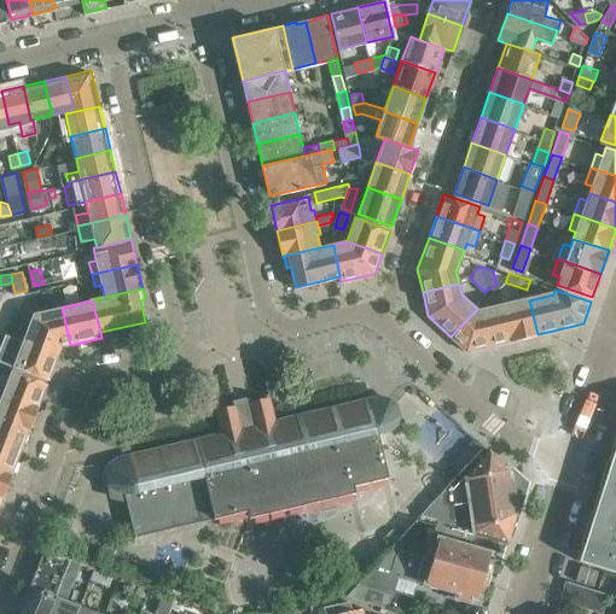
[(538,334),(529,300),(504,305),(513,340),(538,334)]
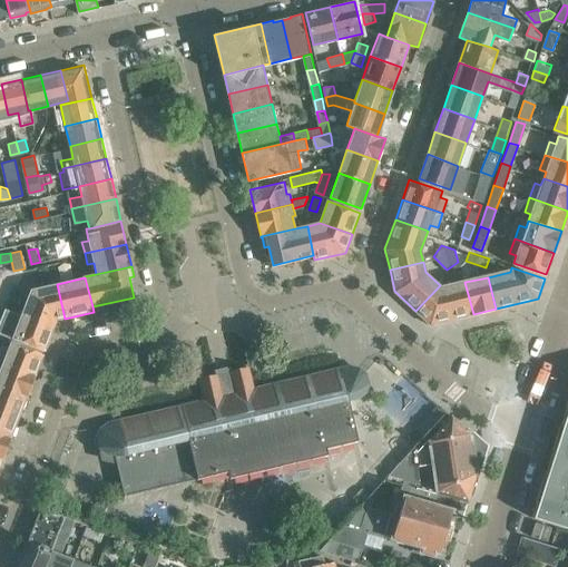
[(473,314),(464,282),(442,287),(440,285),(415,311),(428,322),(433,324),(473,314)]
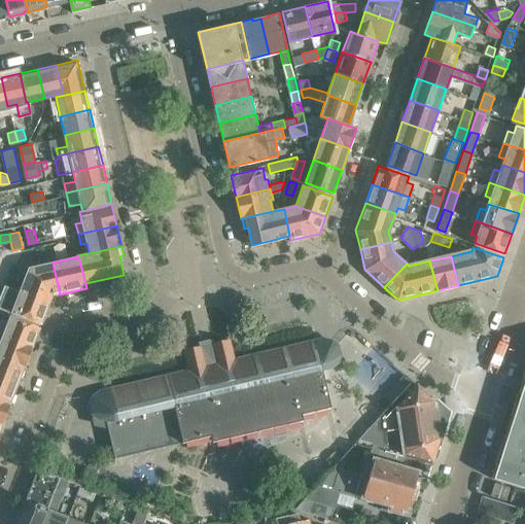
[(60,294),(53,263),(30,268),(21,290),(50,303),(53,295),(60,294)]
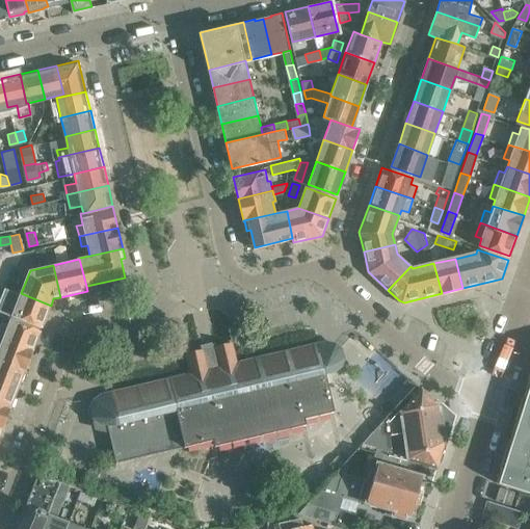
[(51,306),(21,293),(12,315),(42,327),(51,306)]
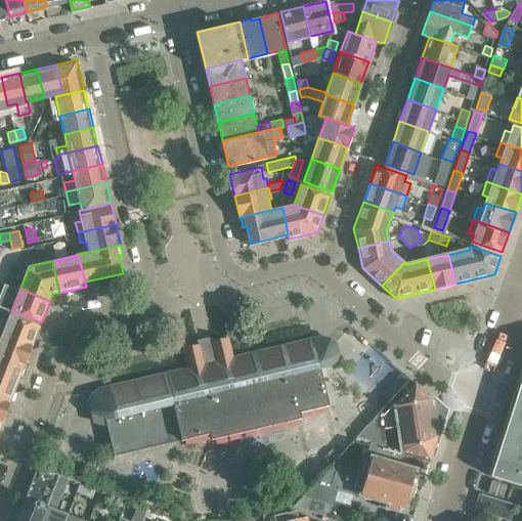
[(1,318),(0,319),(0,332),(32,345),(40,326),(10,314),(7,321),(1,318)]
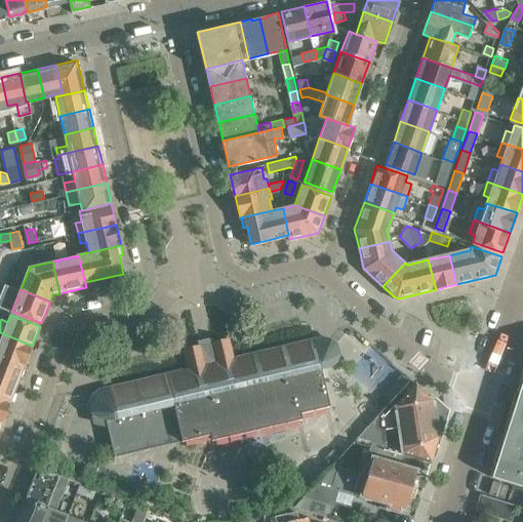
[(0,355),(25,365),(32,346),(0,332),(0,355)]
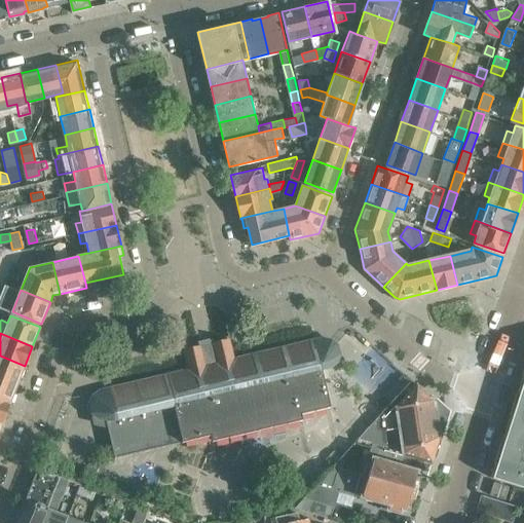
[(92,395),(90,401),(92,412),(98,417),(108,419),(109,424),(108,424),(115,456),(212,434),(213,440),(302,419),(301,413),(330,406),(322,369),(329,367),(337,361),(340,355),(337,343),(332,338),(322,336),(315,338),(234,357),(229,337),(214,341),(213,338),(199,341),(199,344),(185,347),(189,367),(112,385),(102,388),(92,395)]
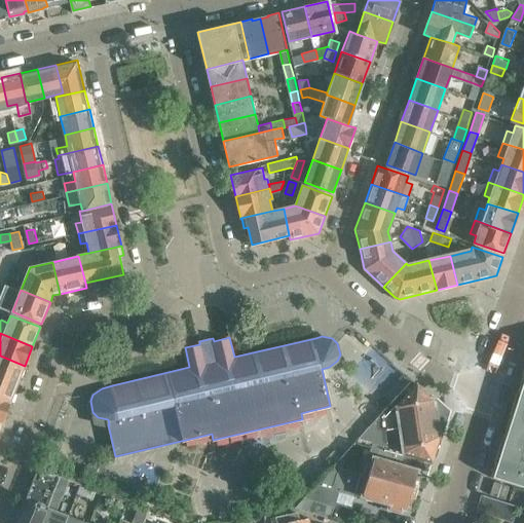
[(0,377),(17,384),(25,366),(0,356),(0,377)]
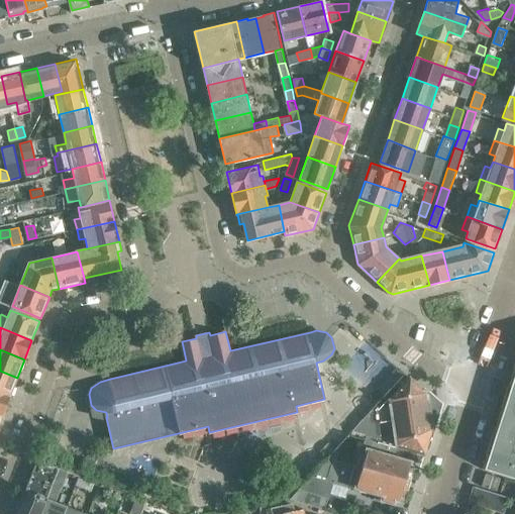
[(0,393),(10,397),(17,378),(0,371),(0,393)]
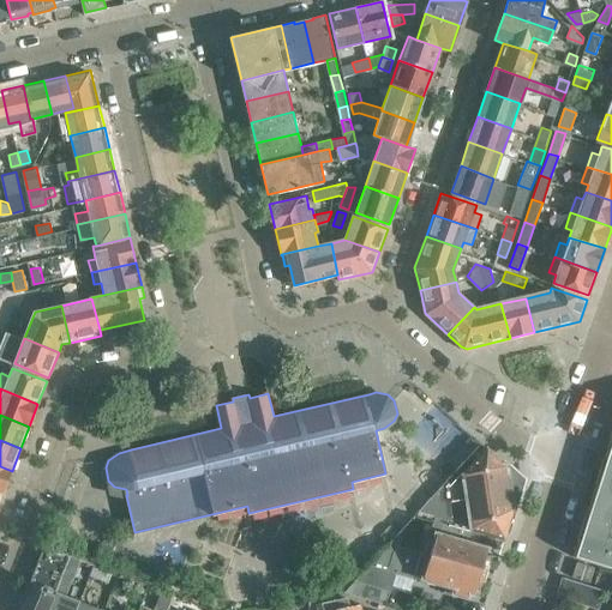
[(466,458),(474,448),(466,441),(457,451),(466,458)]
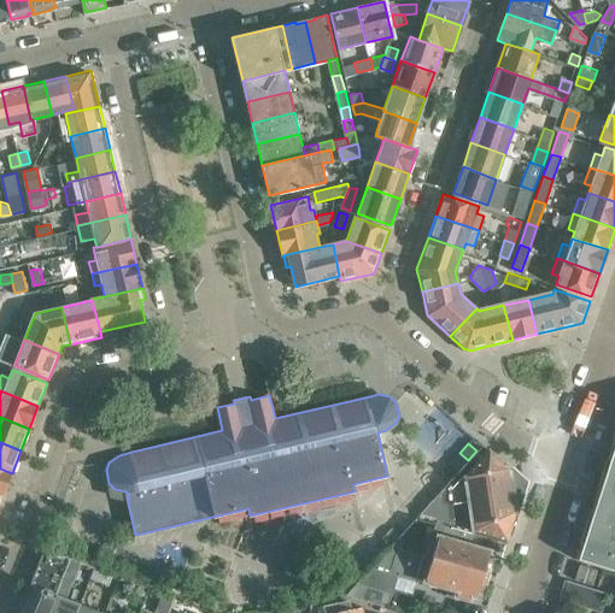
[(510,466),(509,465),(490,448),(455,485),(452,488),(457,495),(478,501),(510,466)]
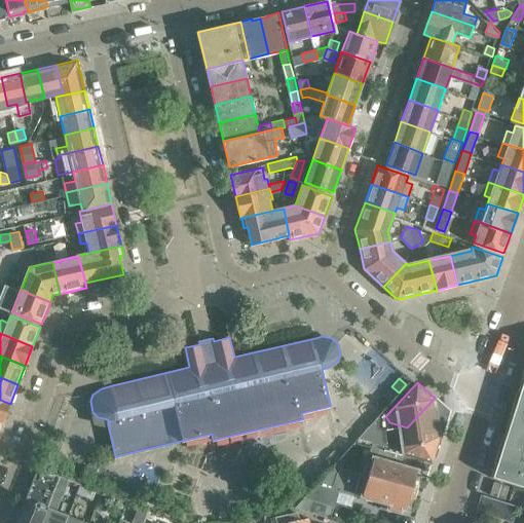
[(523,384),(510,428),(523,432),(523,384)]
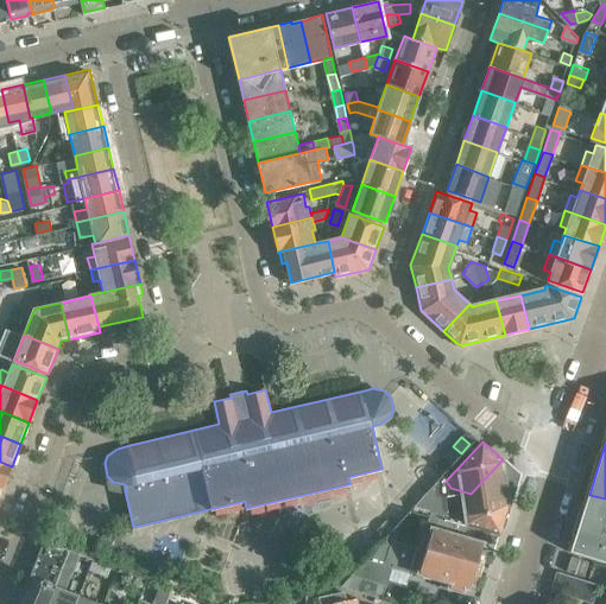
[(453,462),(460,455),(452,447),(444,455),(453,462)]
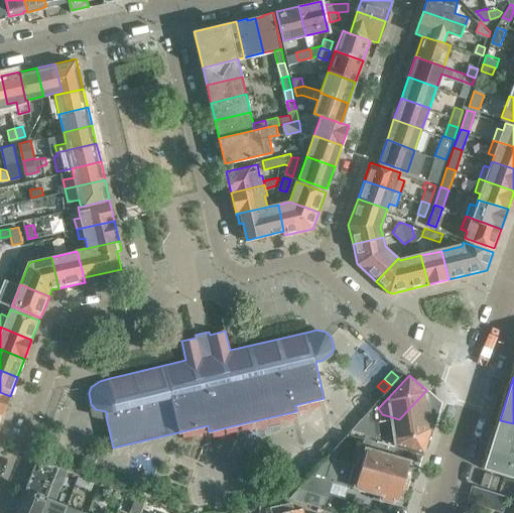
[(426,389),(425,389),(426,390),(399,419),(432,429),(440,402),(426,389)]
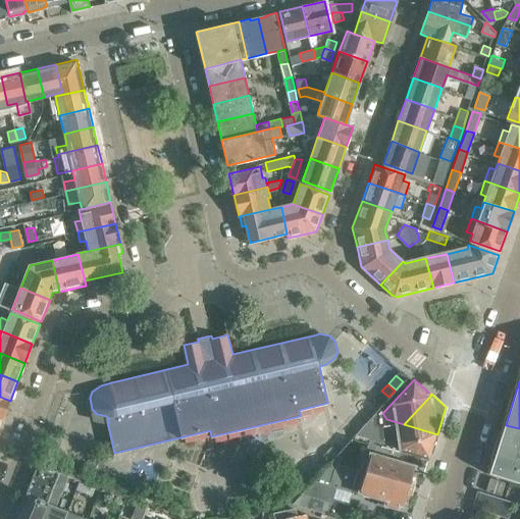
[(0,419),(2,420),(10,401),(0,397),(0,419)]
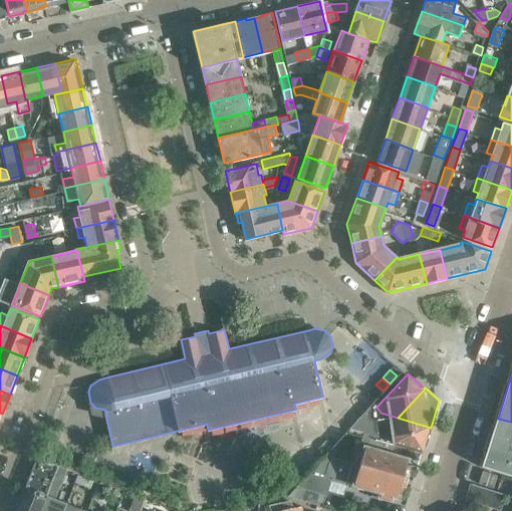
[(431,428),(398,418),(380,413),(376,407),(378,405),(374,402),(350,427),(363,431),(362,435),(402,446),(422,452),(425,442),(426,442),(431,428)]
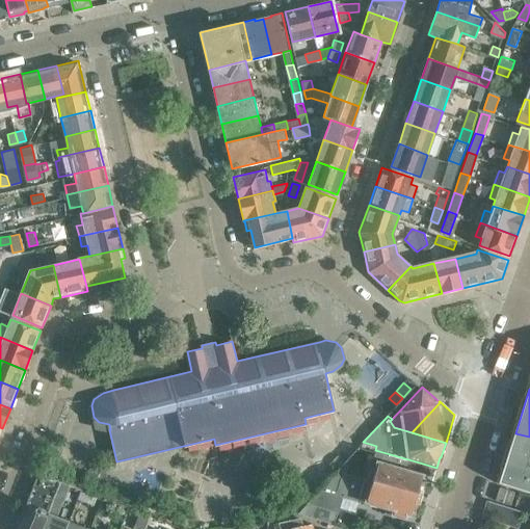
[(529,437),(515,433),(505,469),(501,482),(529,491),(529,437)]
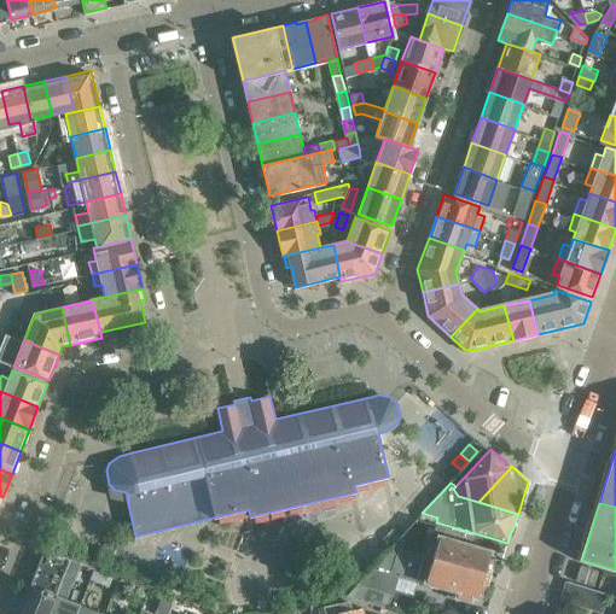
[(478,596),(492,553),(481,549),(483,536),(436,522),(428,554),(423,556),(418,577),(426,579),(426,580),(459,590),(458,596),(472,600),(474,595),(478,596)]
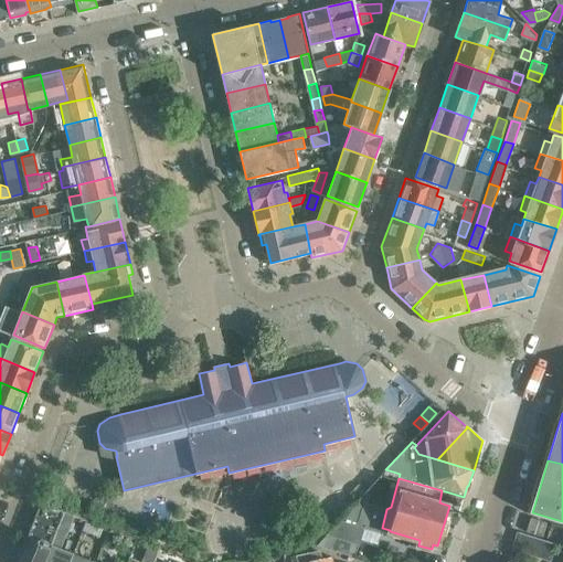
[(350,491),(358,498),(367,488),(359,481),(350,491)]
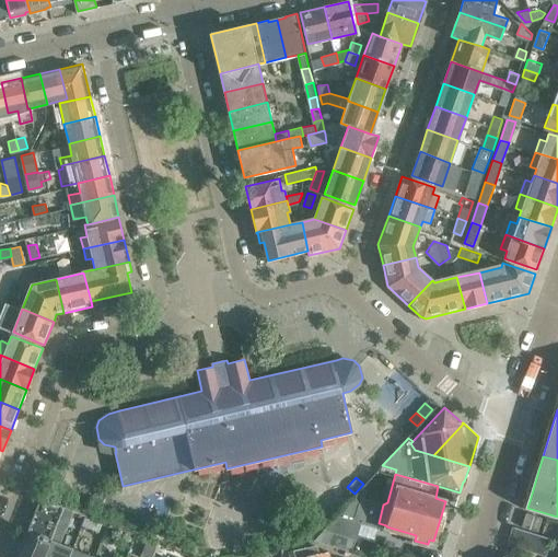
[(64,507),(42,498),(18,556),(44,556),(50,541),(64,507)]
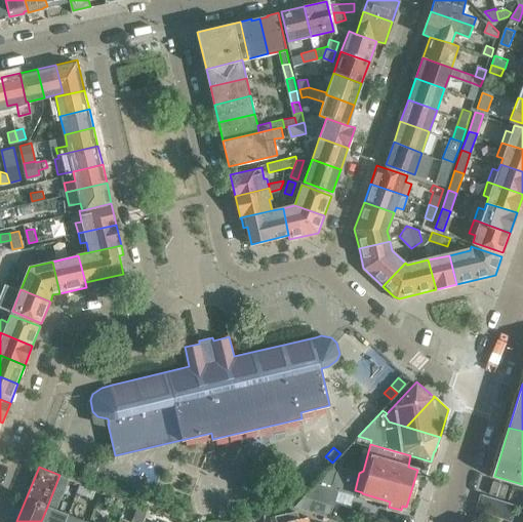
[(296,502),(291,503),(322,512),(325,500),(333,503),(337,489),(329,486),(332,475),(324,472),(296,502)]
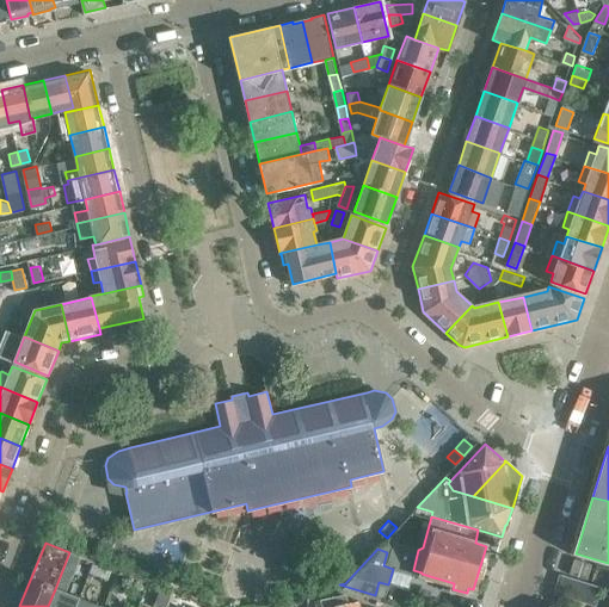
[(69,552),(55,589),(48,606),(75,606),(79,599),(66,594),(80,556),(69,552)]
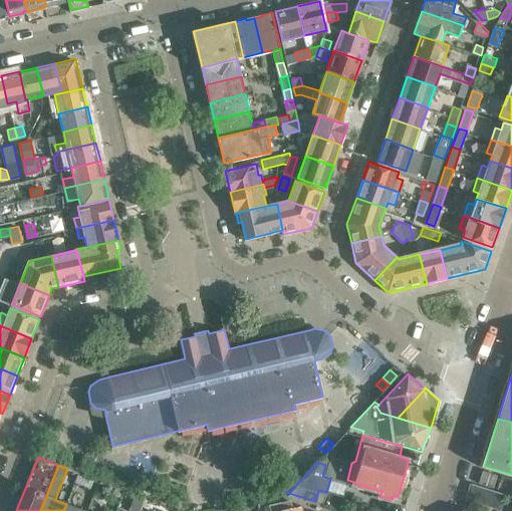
[(497,472),(487,469),(483,482),(493,486),(497,472)]
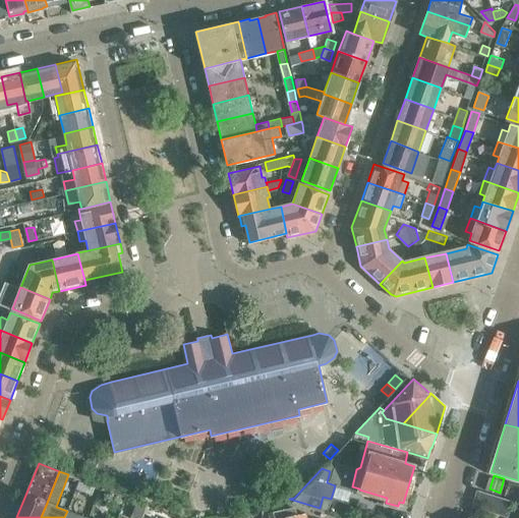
[(79,478),(77,486),(94,493),(97,485),(79,478)]
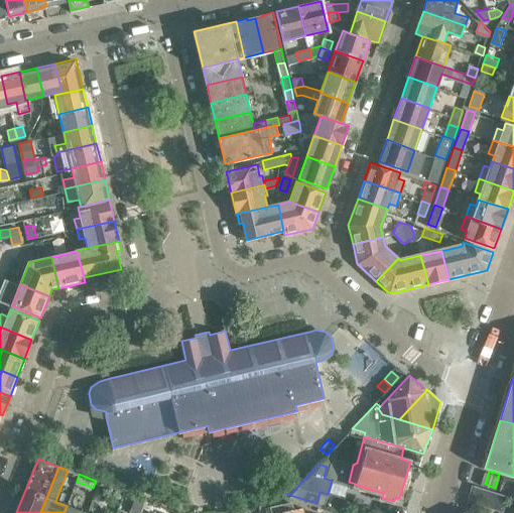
[(106,503),(110,491),(98,486),(93,498),(106,503)]
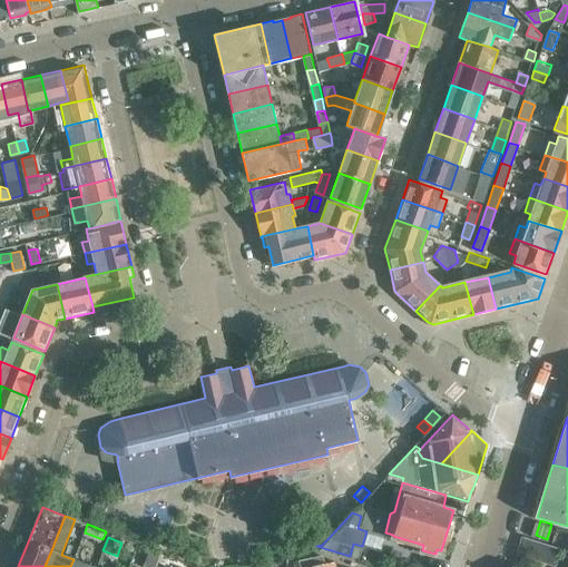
[(526,537),(520,553),(540,559),(558,565),(559,559),(561,559),(565,549),(526,537)]
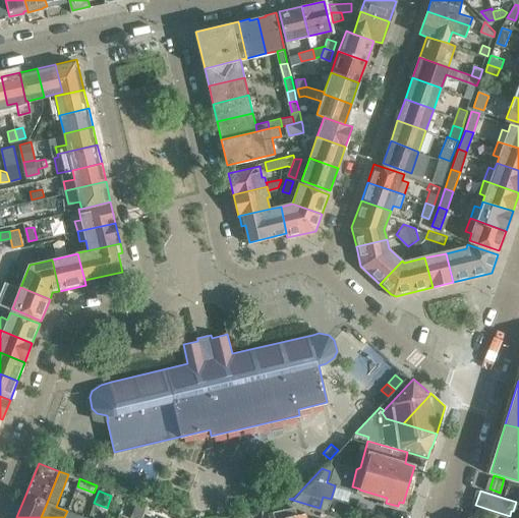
[(141,517),(147,505),(137,501),(131,516),(137,517),(141,517)]
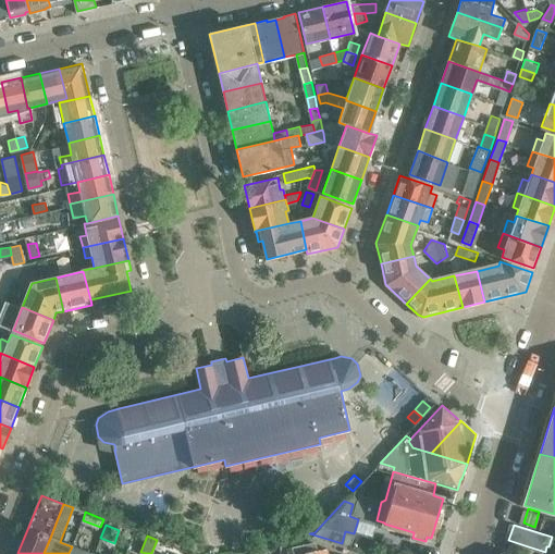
[(329,553),(328,546),(304,552),(301,543),(287,548),(288,553),(329,553)]
